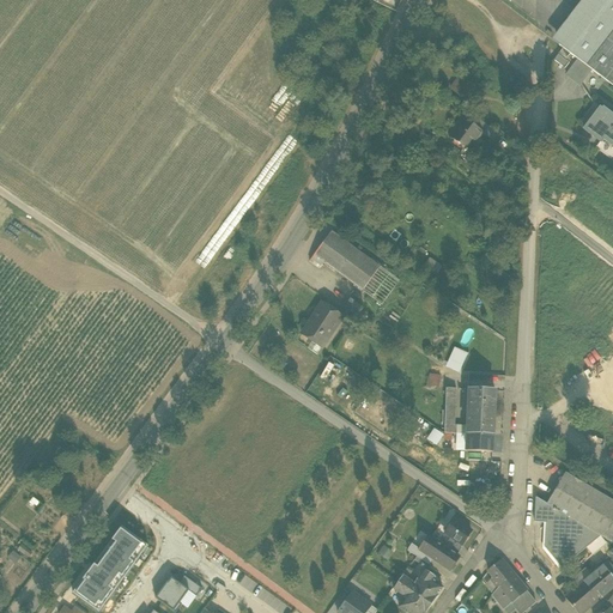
[(583,0),(552,41),(559,47),(594,0),(583,0)]
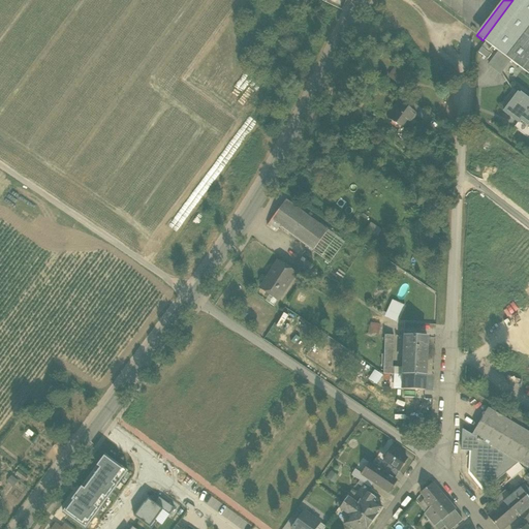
[(528,74),(528,0),(512,0),(483,40),(485,42),(492,47),(528,75),(528,74)]
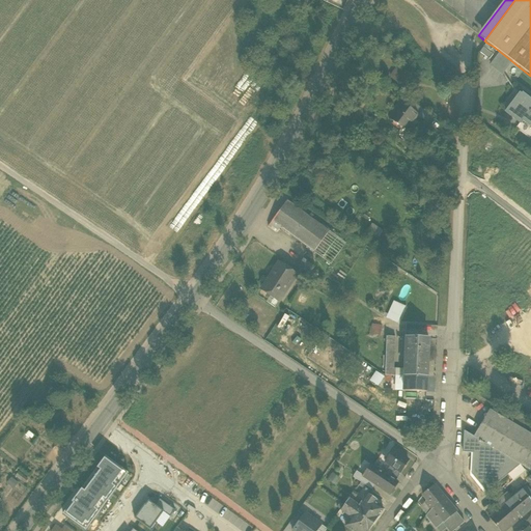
[(483,47),(491,52),(491,51),(494,47),(486,43),(483,47)]
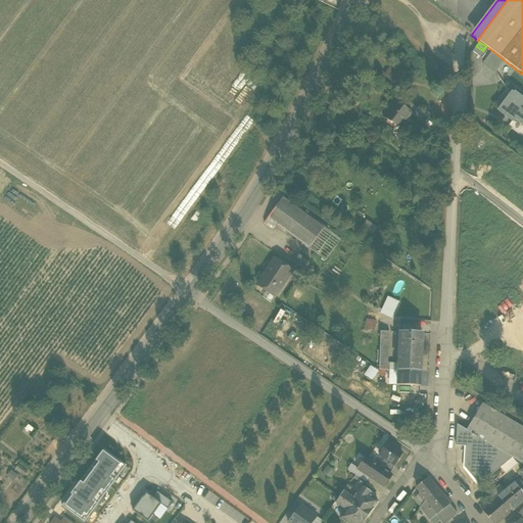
[(473,52),(483,59),(486,55),(476,47),(473,52)]
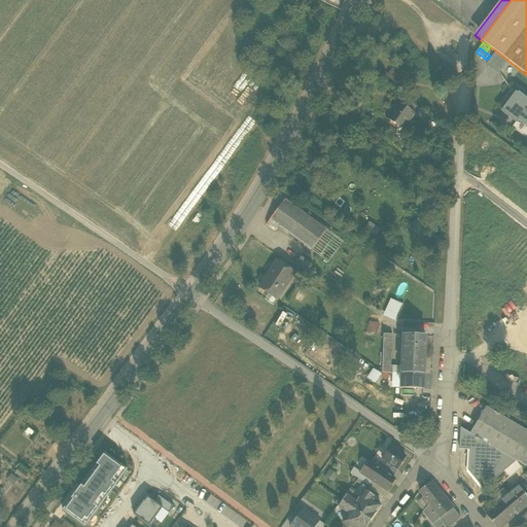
[(488,66),(499,74),(508,62),(497,54),(494,58),(488,66)]
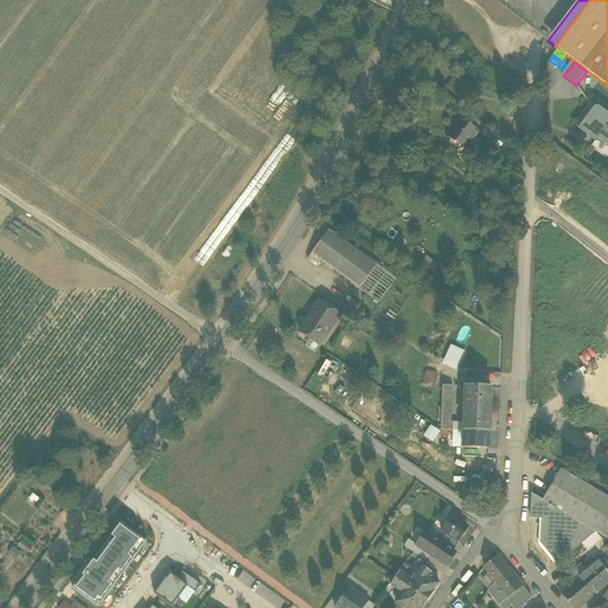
[(450,92),(457,97),(467,84),(460,78),(450,92)]
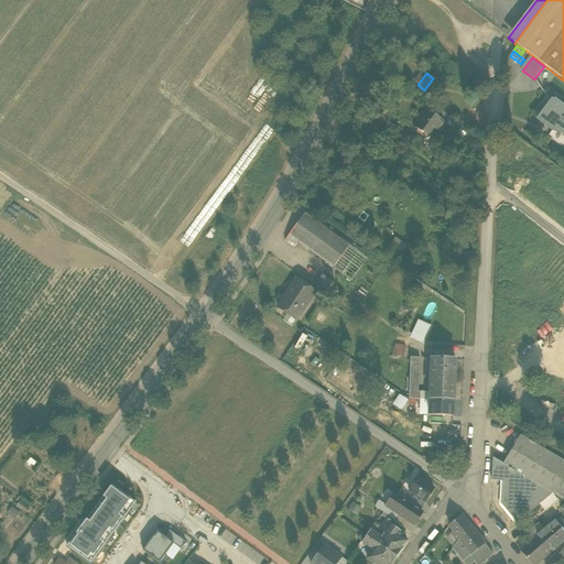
[(556,127),(563,131),(563,106),(556,100),(555,101),(548,96),(535,111),(541,115),(538,119),(545,126),(546,123),(554,130),(556,127)]
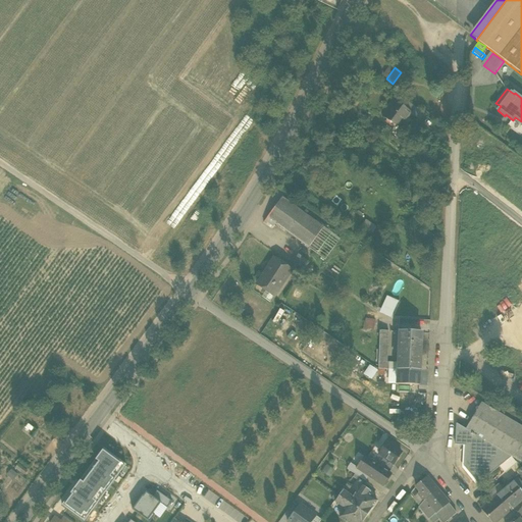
[(383,118),(399,129),(400,127),(406,119),(411,113),(408,111),(402,107),(393,100),(387,108),(389,110),(383,118)]
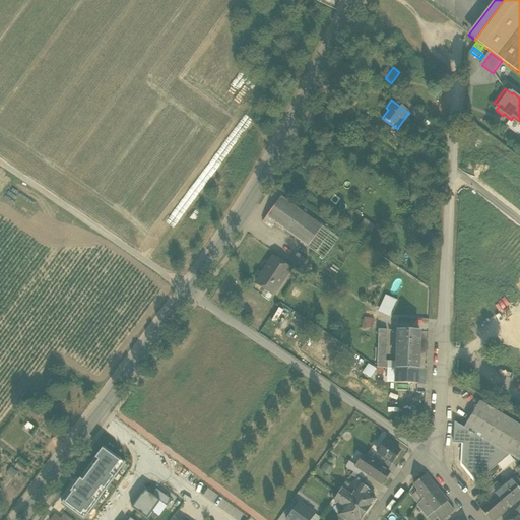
[(409,113),(418,120),(421,115),(409,106),(408,108),(406,111),(409,113)]
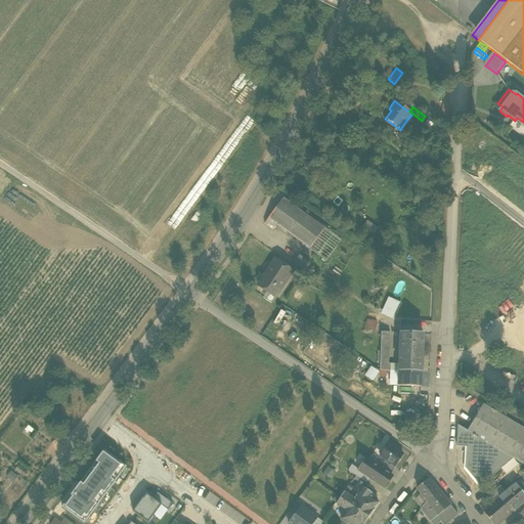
[(407,120),(401,128),(406,132),(412,124),(407,120)]
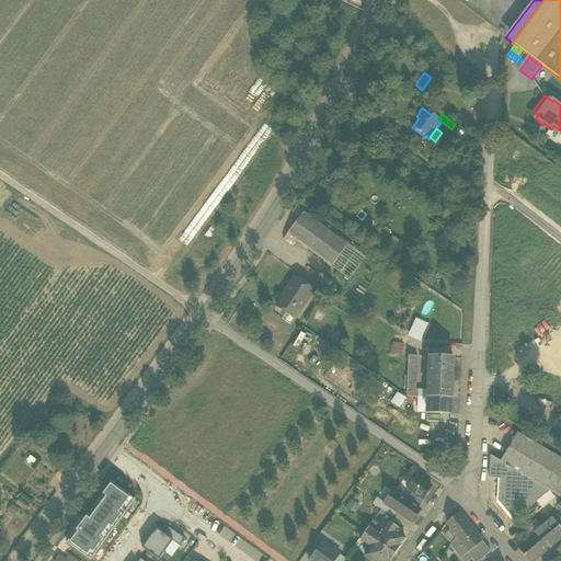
[(427,151),(435,141),(430,137),(428,139),(422,148),(427,151)]
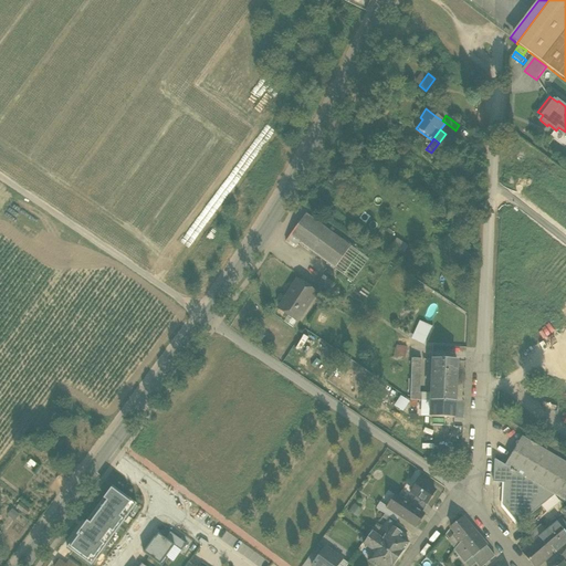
[(324,181),(334,187),(337,181),(328,175),(324,181)]
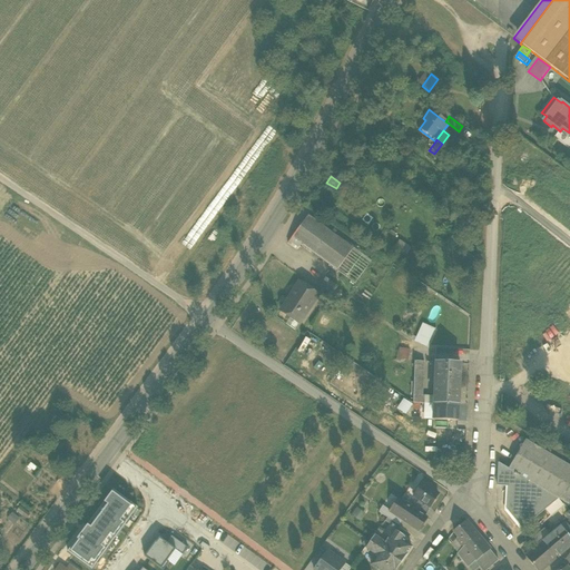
[(292,237),(337,271),(353,249),(307,216),(292,237)]
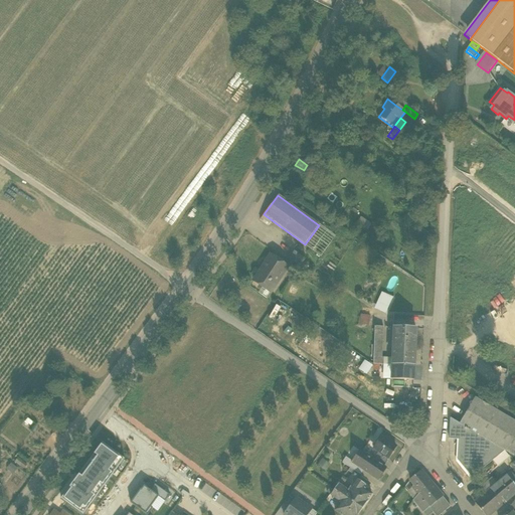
[(287,263),(297,269),(304,259),(294,252),(287,263)]
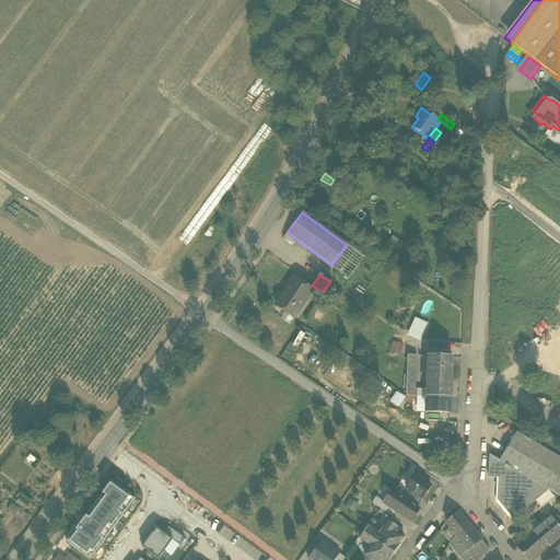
[(276,306),(293,318),(310,294),(291,282),(276,306)]
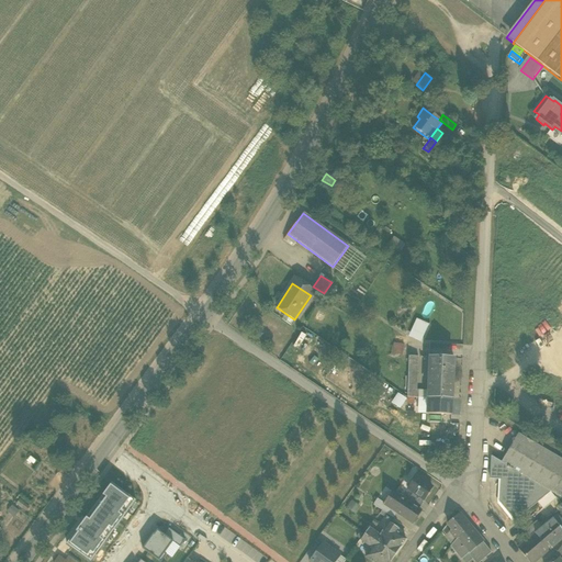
[(408,336),(420,341),(429,324),(416,317),(408,336)]
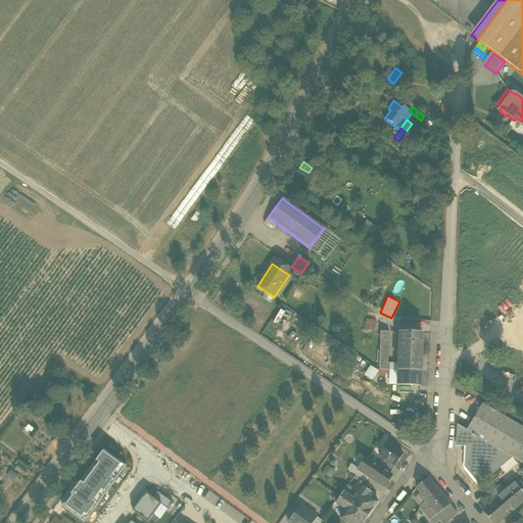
[(366,330),(375,331),(375,321),(366,320),(366,330)]
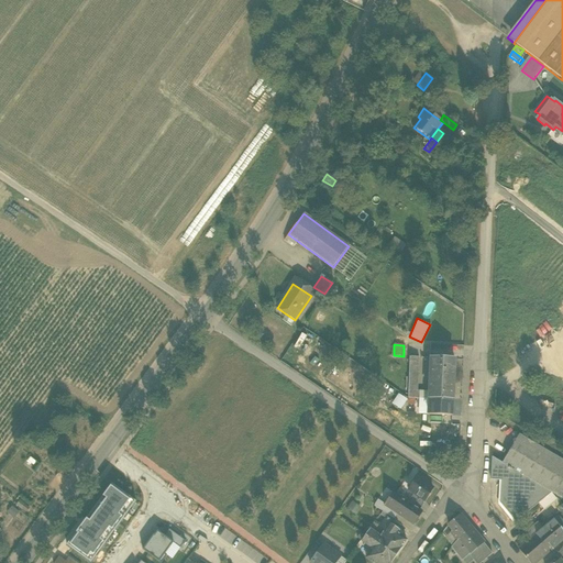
[(408,398),(419,399),(419,393),(418,393),(418,357),(409,357),(408,398)]
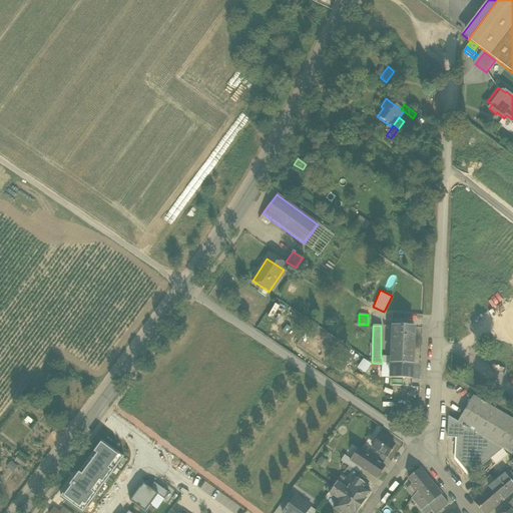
[(392,327),(391,364),(413,364),(414,327),(392,327)]
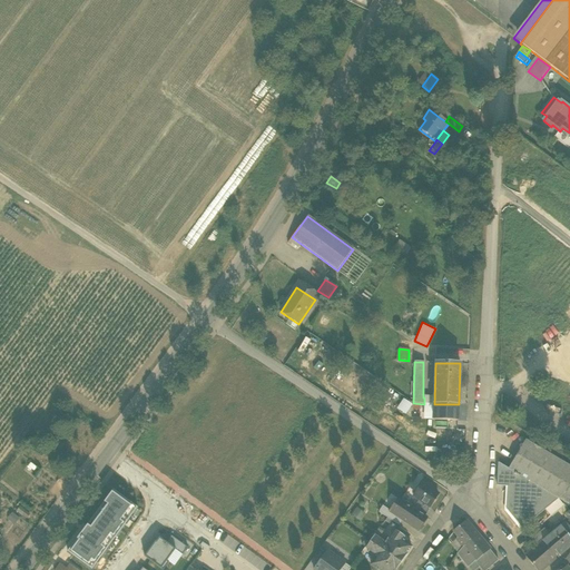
[(405,413),(411,403),(403,399),(397,408),(405,413)]
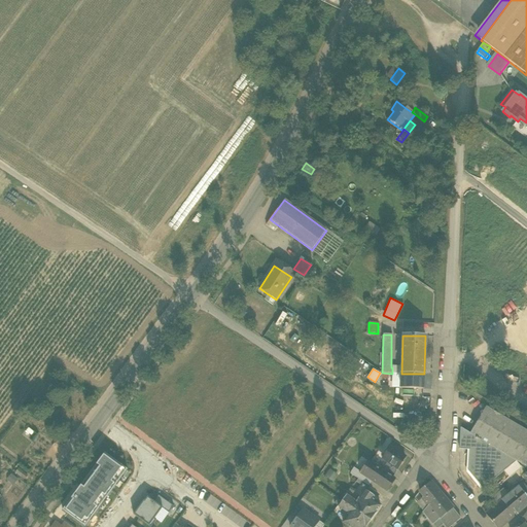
[(423,389),(424,374),(401,374),(400,388),(423,389)]
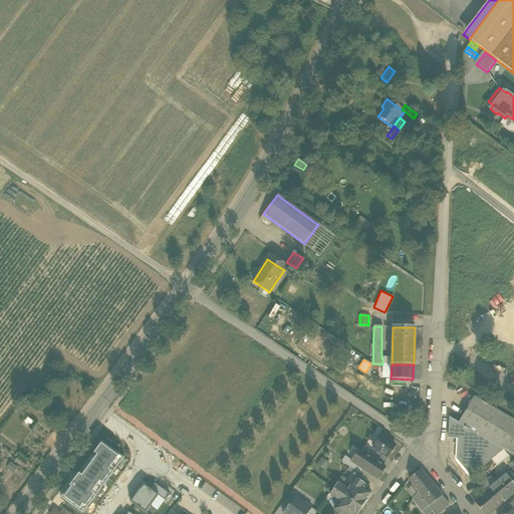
[(513,421),(474,398),(458,424),(504,450),(513,456),(513,421)]
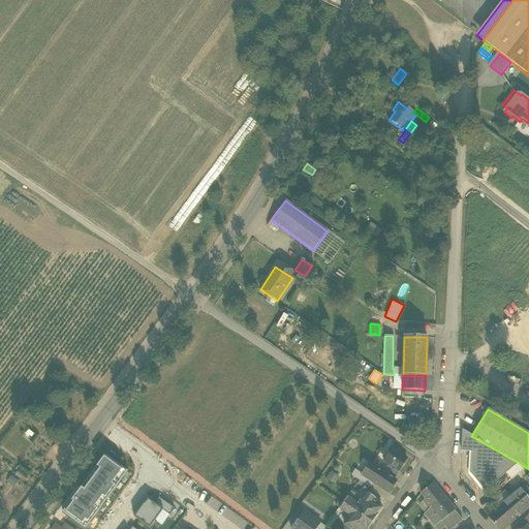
[(461,450),(471,452),(471,436),(462,430),(461,450)]
